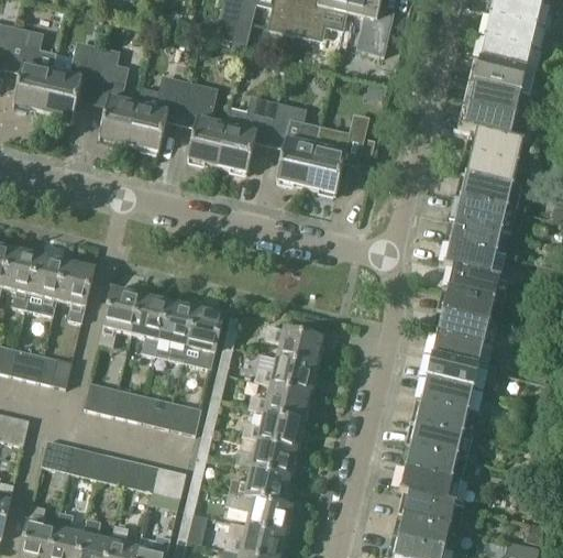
[(224,0),(216,36),(231,41),(240,0),(224,0)]
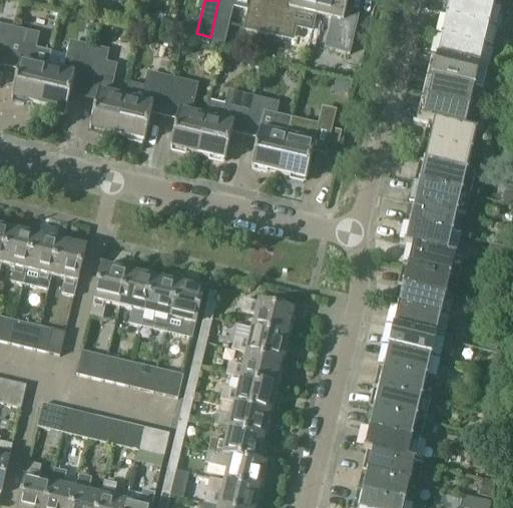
[(218,0),(210,37),(224,40),(233,0),(249,0),(246,12),(258,15),(254,28),(268,31),(275,2),(266,0),(218,0)]
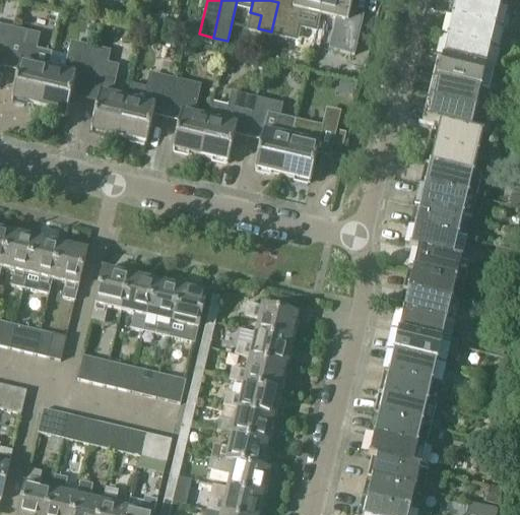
[(278,2),(271,31),(286,36),(290,21),(301,24),(305,8),(319,11),(322,0),(294,0),(293,5),(278,2)]
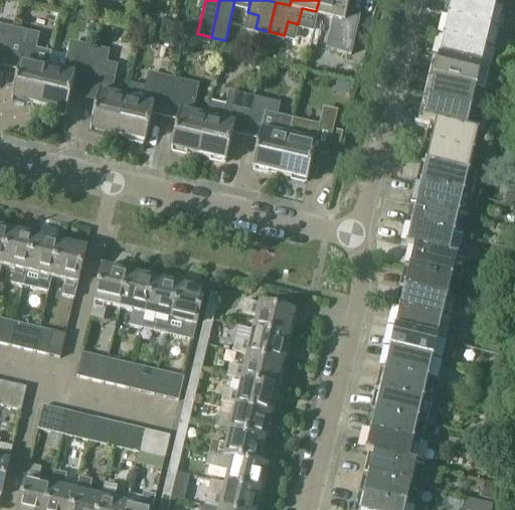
[(319,0),(316,11),(332,15),(328,31),(340,34),(336,47),(351,50),(353,40),(357,21),(344,18),(348,0),(319,0)]
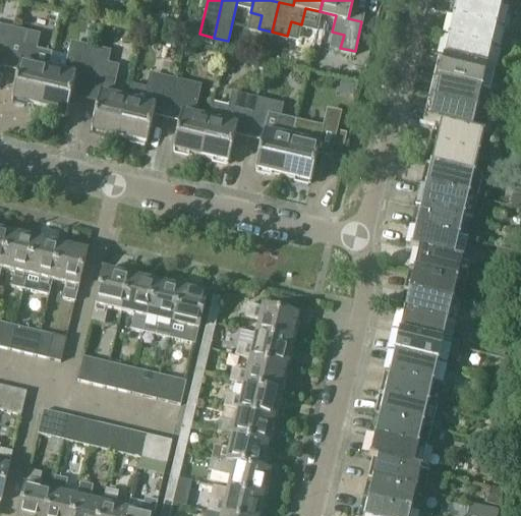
[(457,0),(453,16),(496,26),(501,6),(475,0),(457,0)]
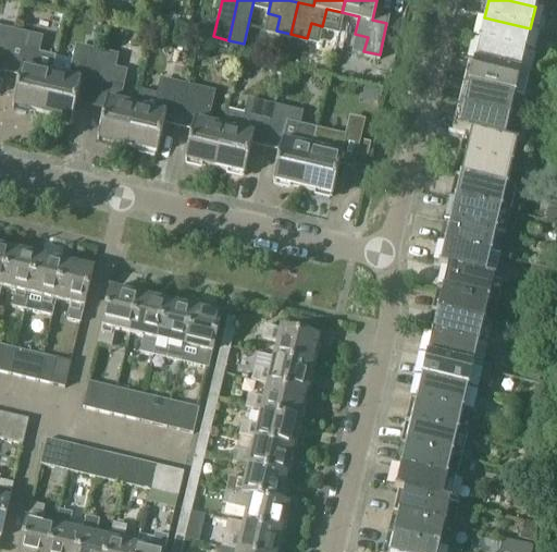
[(508,0),(535,7),(544,9),(546,0),(508,0)]
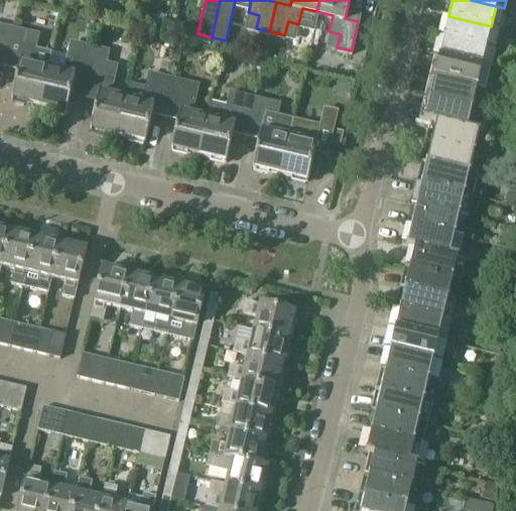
[(448,16),(443,37),(486,47),(491,26),(448,16)]
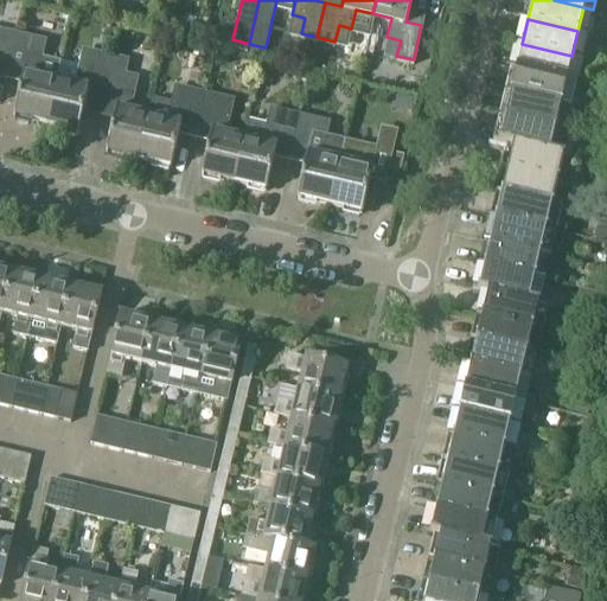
[(0,65),(7,68),(17,30),(0,25),(0,65)]
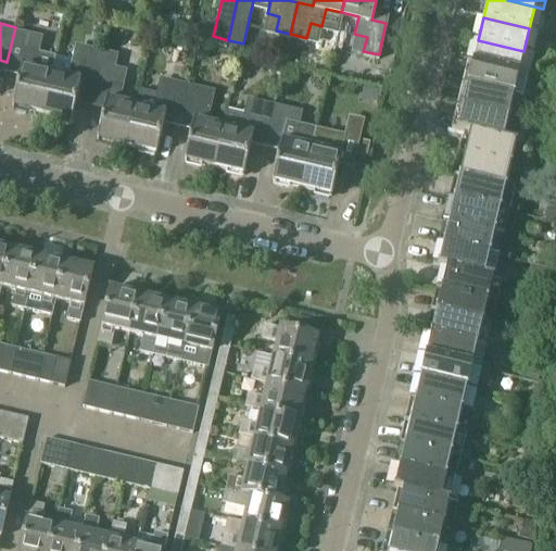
[(54,54),(38,50),(39,48),(27,45),(30,30),(15,27),(7,62),(21,65),(12,102),(41,110),(51,69),(54,54)]
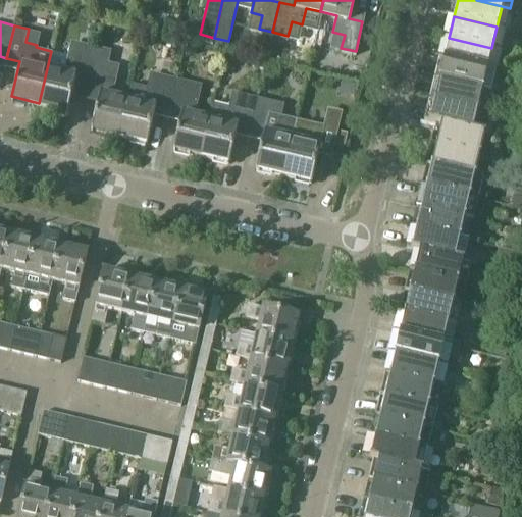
[(449,38),(445,58),(494,70),(500,50),(491,48),(449,38)]
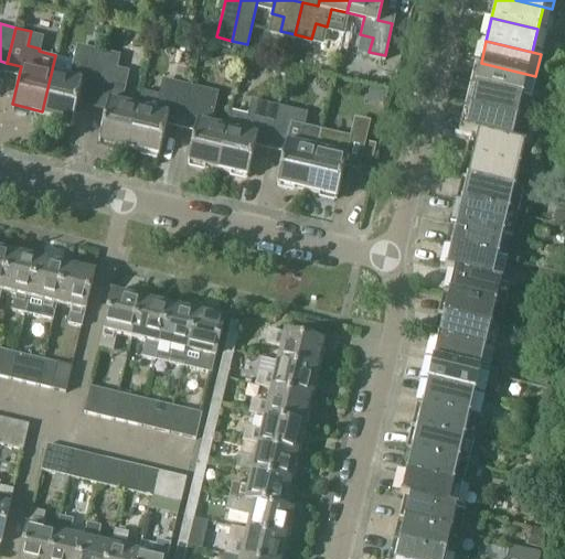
[(96,84),(104,47),(89,44),(85,60),(73,56),(68,74),(52,70),(42,111),(72,118),(82,81),(96,84)]
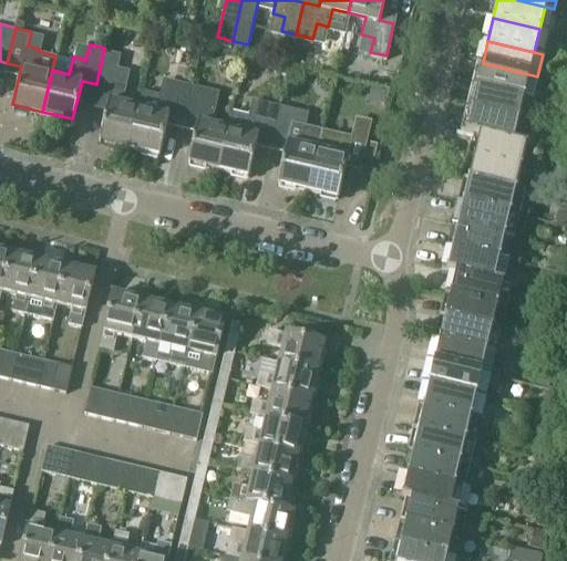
[(104,48),(96,84),(111,87),(99,138),(129,145),(138,104),(122,100),(126,83),(114,81),(121,52),(104,48)]
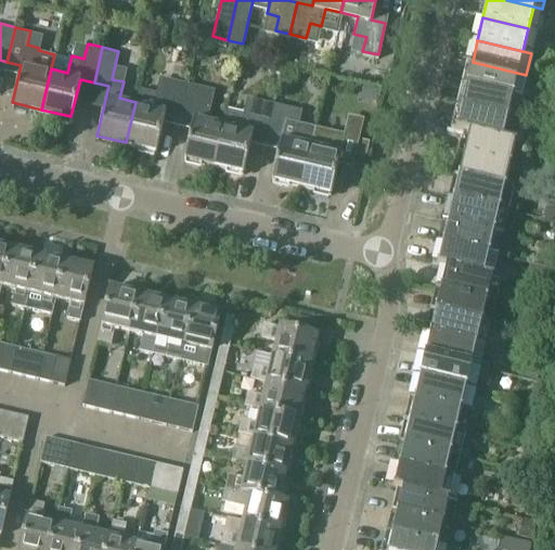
[(466,61),(462,81),(467,84),(521,96),(526,75),(473,62),(466,61)]
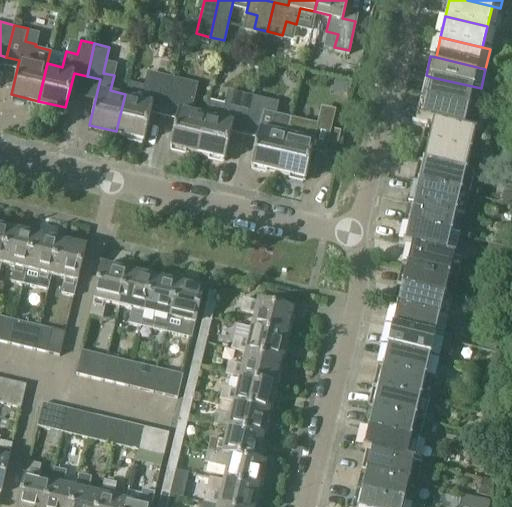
[(144,83),(143,86),(128,82),(126,94),(125,94),(116,131),(144,138),(152,104),(164,107),(172,74),(159,70),(155,85),(144,83)]
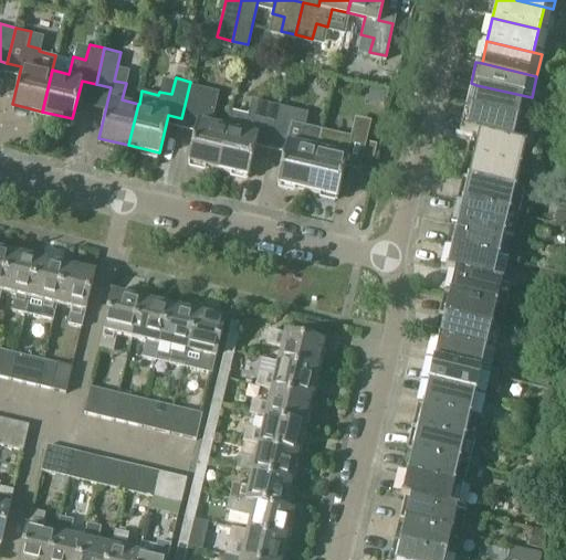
[(190,82),(181,118),(197,122),(188,159),(217,167),(227,125),(211,122),(216,105),(203,102),(207,85),(190,82)]
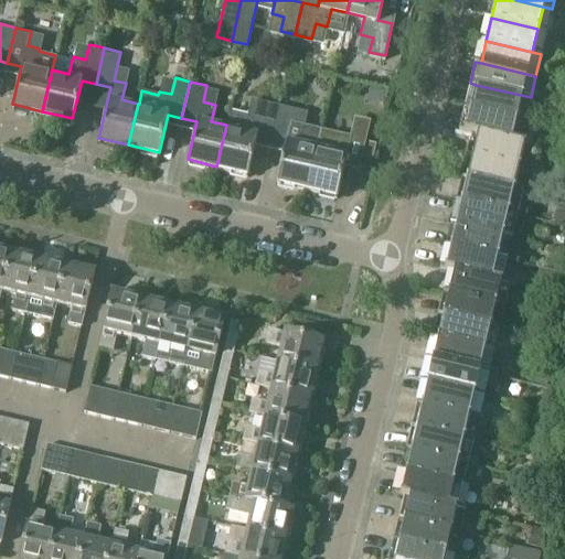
[(476,85),(470,107),(525,121),(531,97),(476,85)]
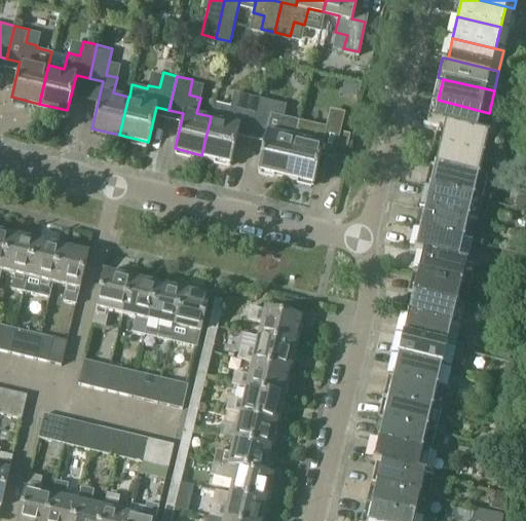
[(215,105),(212,117),(211,116),(201,155),(230,161),(238,126),(252,129),(260,96),(247,92),(242,108),(231,105),(230,108),(215,105)]
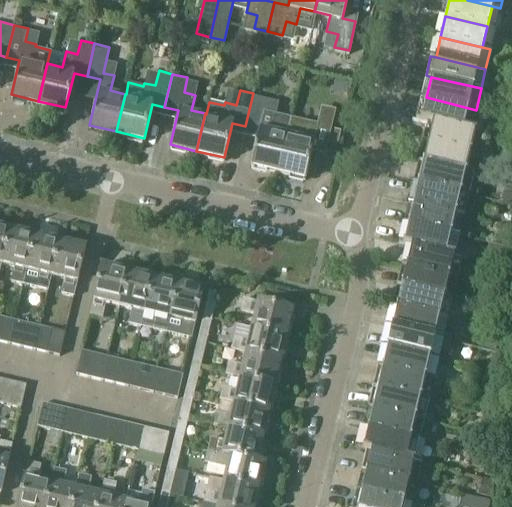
[(253,93),(245,126),(259,129),(251,163),(277,169),(286,132),(272,129),(279,99),(253,93)]
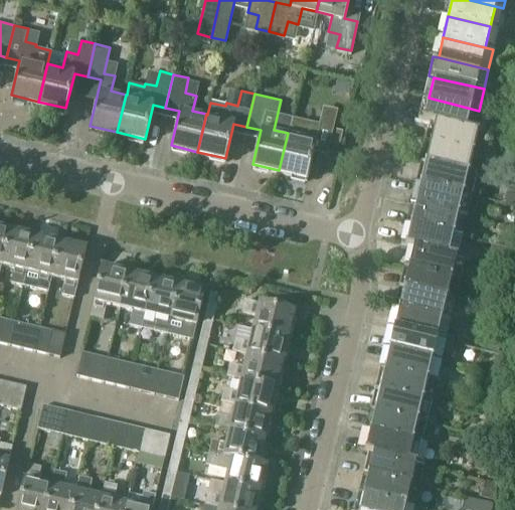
[(428,98),(423,118),(436,120),(466,128),(474,129),(479,111),(428,98)]
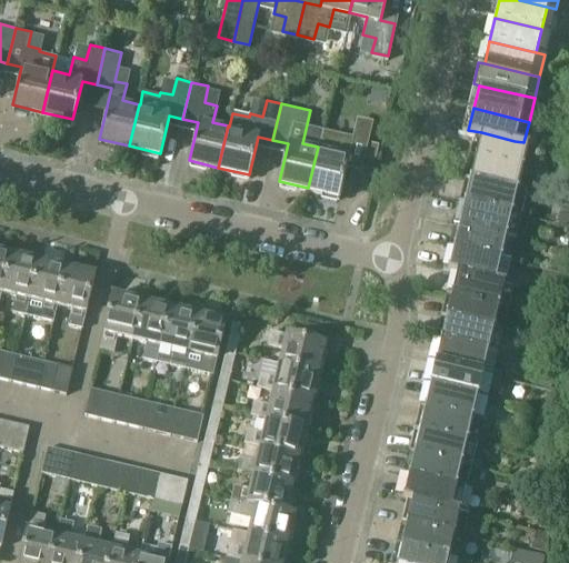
[(322,128),(318,147),(308,188),(339,195),(348,159),(362,162),(370,126),(356,121),(352,134),(322,128)]
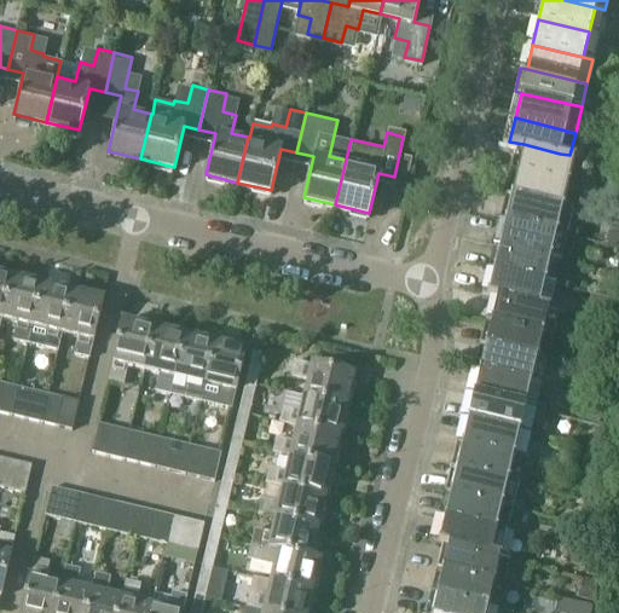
[(524,144),(518,169),(570,181),(579,184),(585,158),(574,156),(570,155),(560,154),(524,144)]
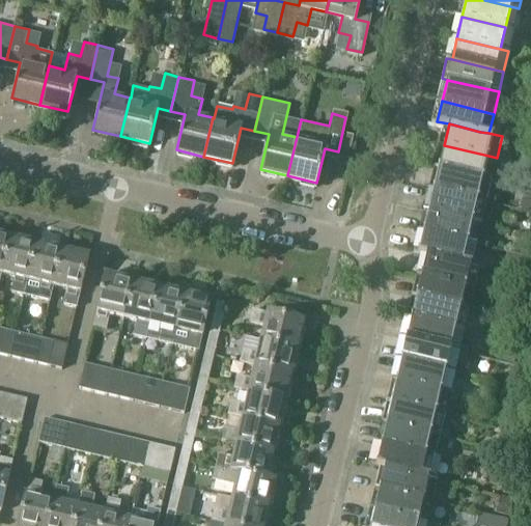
[(444,145),(439,167),(483,177),(488,156),(444,145)]
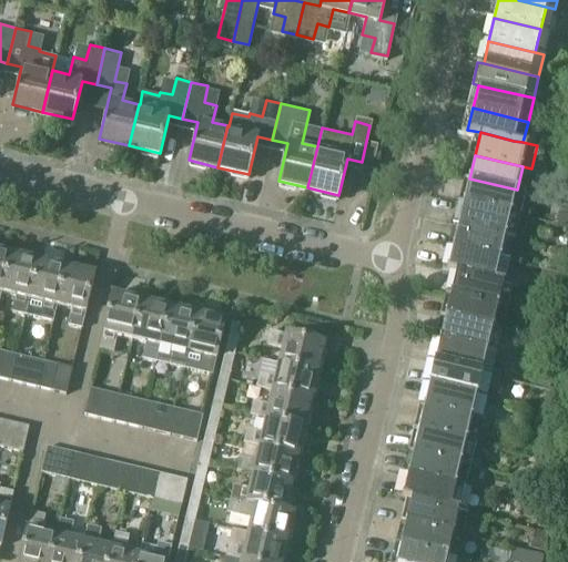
[(469,179),(465,200),(511,211),(520,213),(526,192),(517,190),(469,179)]
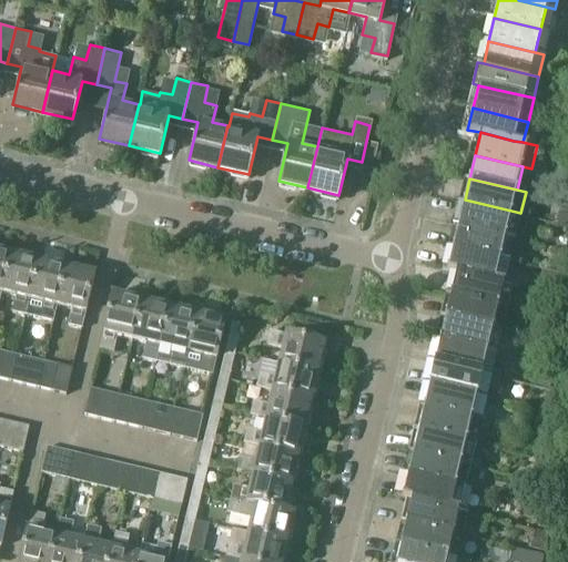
[(459,198),(454,221),(459,223),(506,234),(515,236),(520,213),(511,211),(465,200),(459,198)]
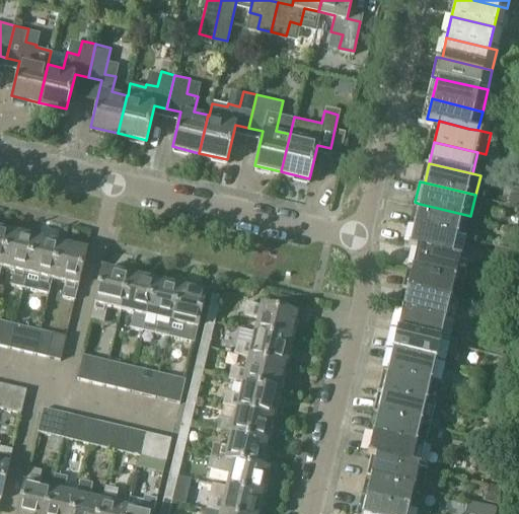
[(420,204),(415,224),(457,234),(465,236),(470,216),(462,214),(420,204)]
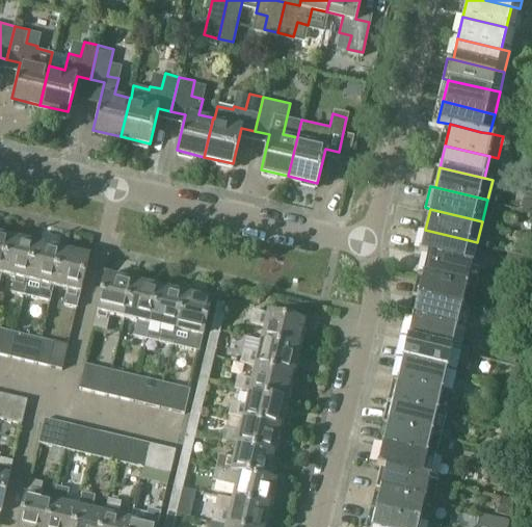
[(0,274),(1,271),(9,232),(0,229),(0,274)]
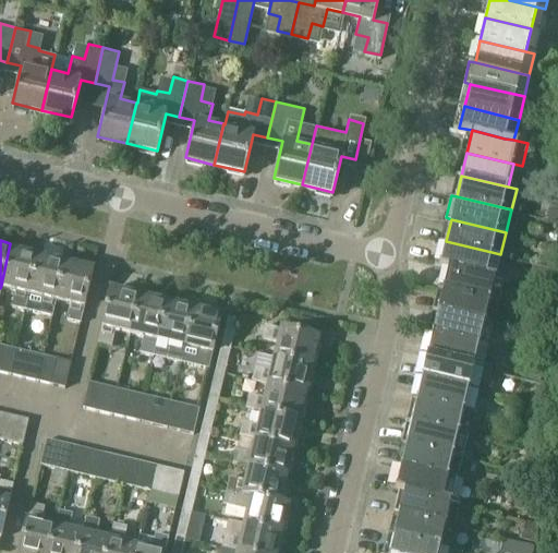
[(446,241),(440,264),(449,265),(486,275),(495,277),(500,254),(492,252),(446,241)]
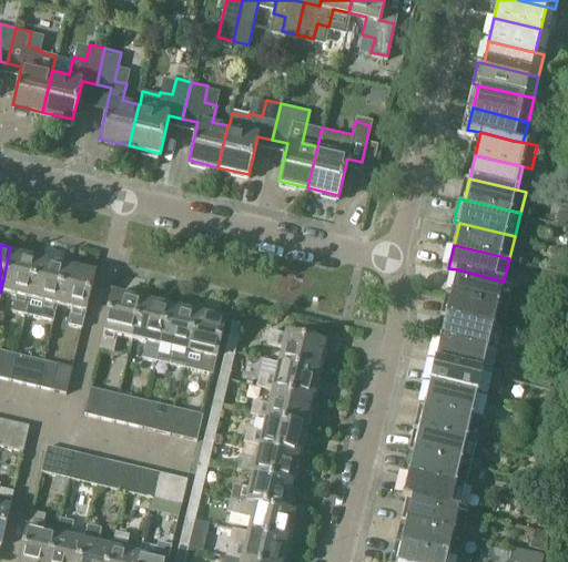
[(10,247),(1,289),(16,293),(11,308),(24,312),(28,296),(38,254),(10,247)]
